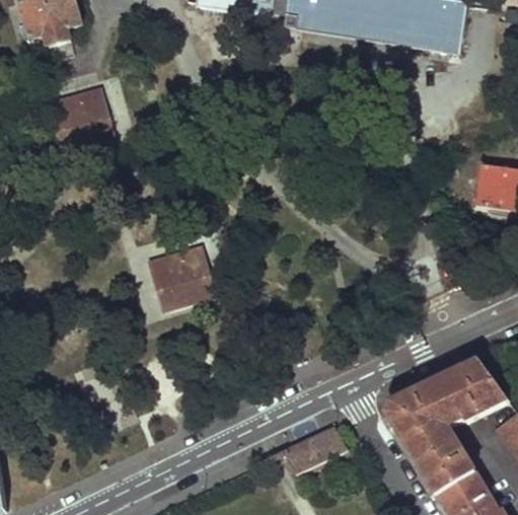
[(17,0),(28,38),(44,33),(48,44),(68,39),(66,26),(81,21),(75,0),(17,0)]
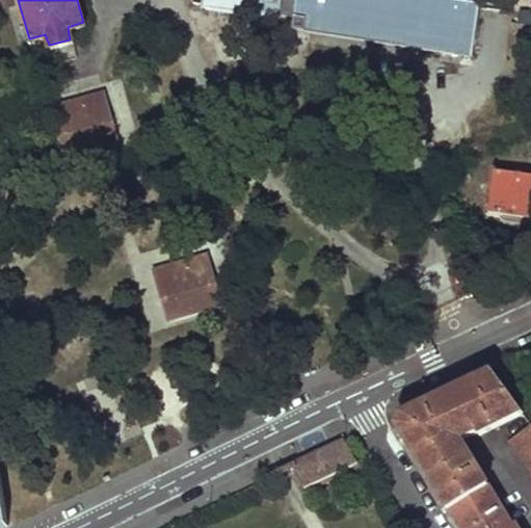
[(206,0),(206,3),(207,3),(245,8),(245,4),(283,10),(284,0),(206,0)]
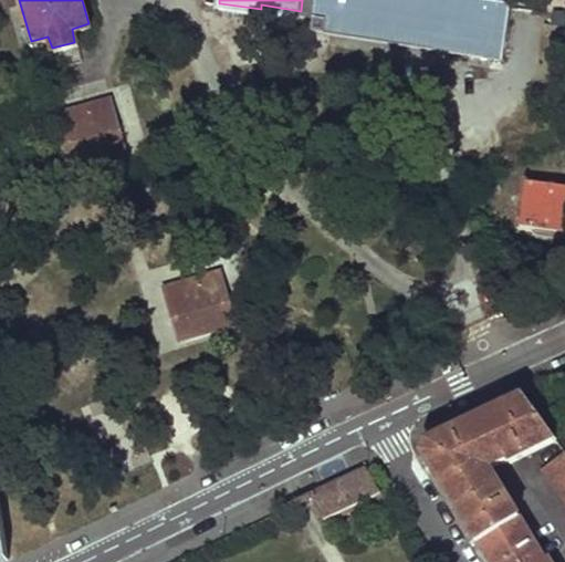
[(535,19),(427,4),(420,42),(529,60),(535,19)]
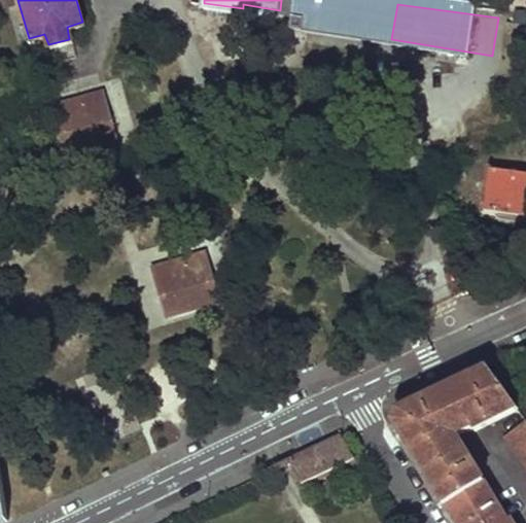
[(448,50),(436,47),(433,60),(446,63),(448,50)]
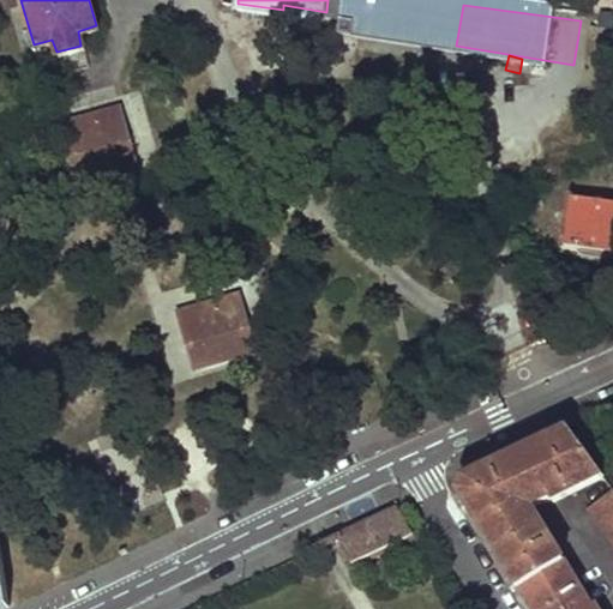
[(120,113),(118,103),(98,108),(101,118),(120,113)]
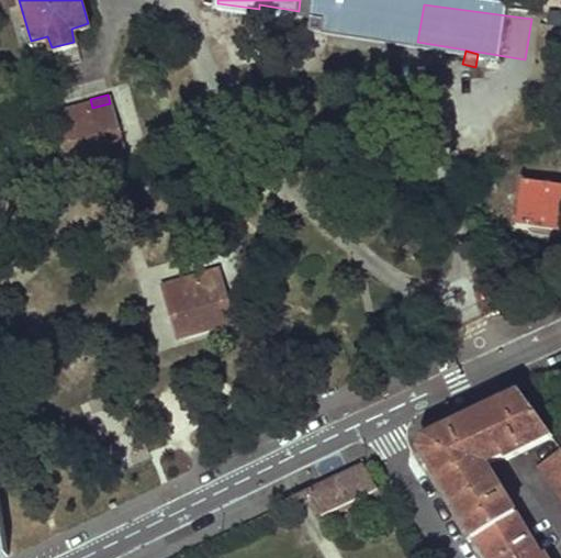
[(54,118),(66,162),(122,146),(110,103),(92,108),(90,99),(71,104),(73,113),(54,118)]
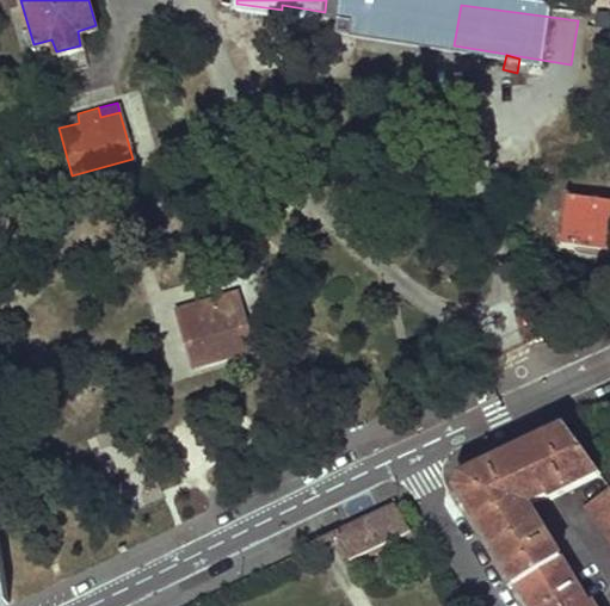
[(79,123),(78,113),(56,118),(59,128),(79,123)]
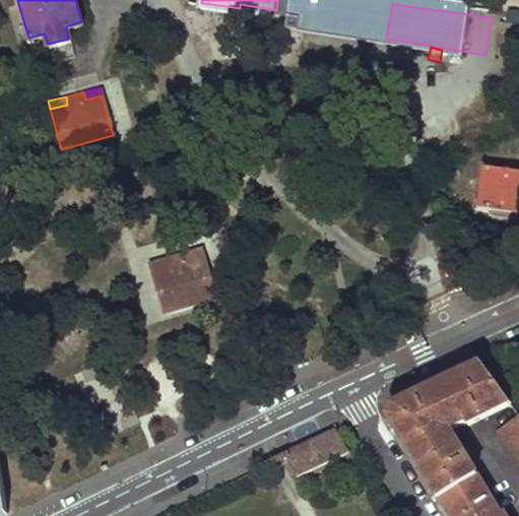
[(518,171),(478,166),(473,205),(518,211),(518,171)]
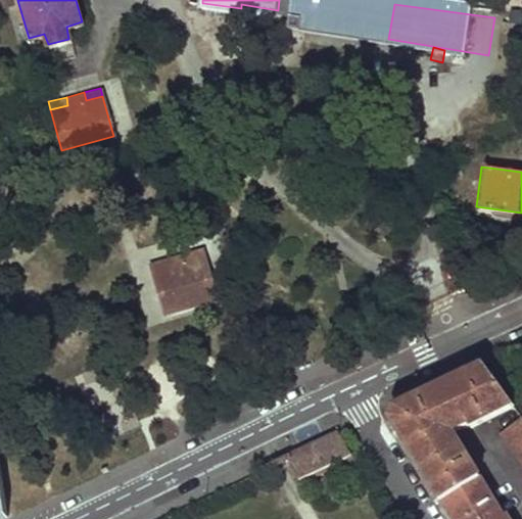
[(188,261),(206,256),(203,247),(186,252),(188,261)]
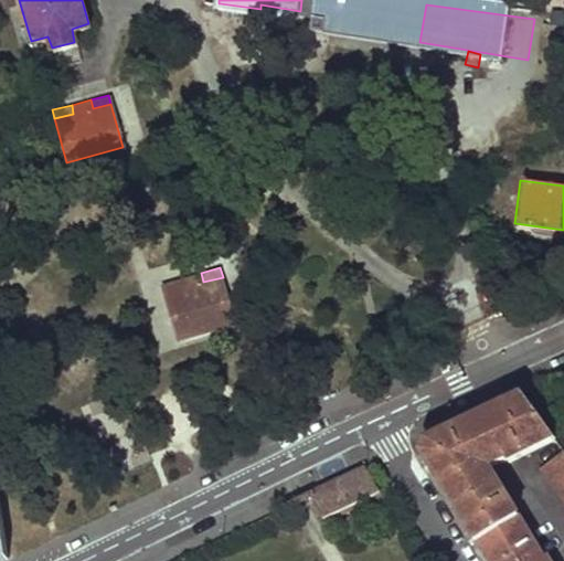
[(183,287),(166,292),(177,336),(234,319),(223,277),(203,282),(201,273),(181,278),(183,287)]
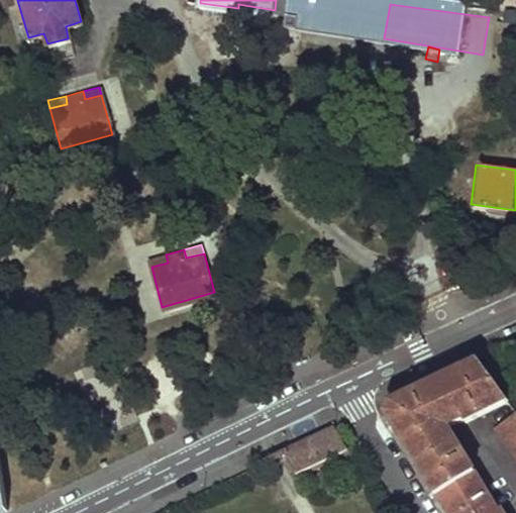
[(168,263),(166,254),(149,260),(151,267),(168,263)]
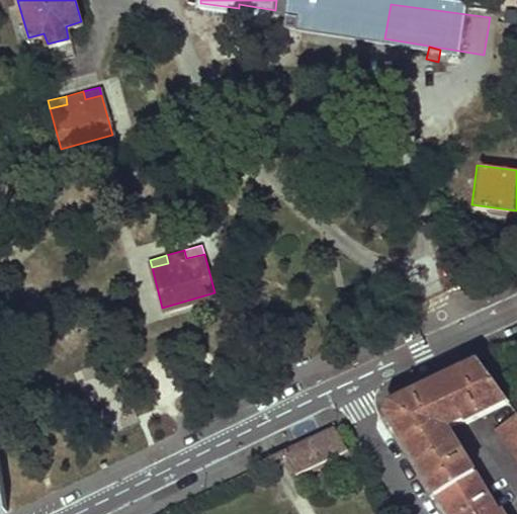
[(505,513),(501,506),(498,507),(447,422),(461,415),(464,418),(508,397),(479,358),(433,379),(390,400),(384,410),(388,414),(394,410),(404,427),(398,431),(446,513),(505,513)]
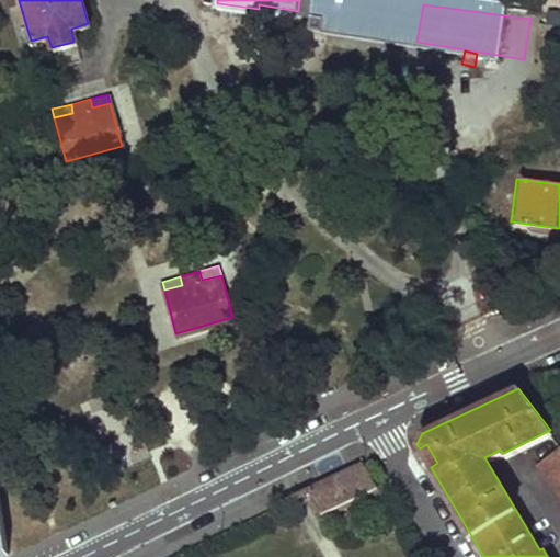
[(559,444),(559,443),(536,459),(559,493),(559,444)]
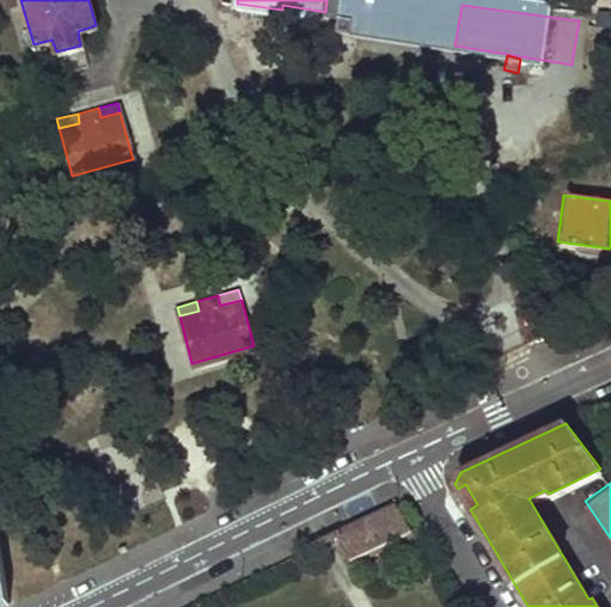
[(477,504),(465,484),(458,489),(470,509),(477,504)]
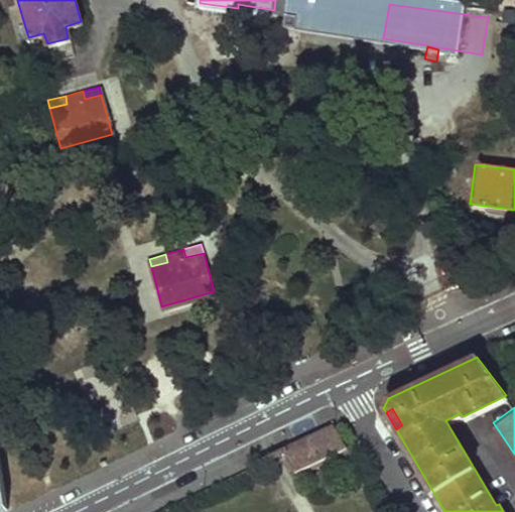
[(307,437),(282,449),(294,472),(333,453),(338,459),(348,454),(333,425),(307,437)]
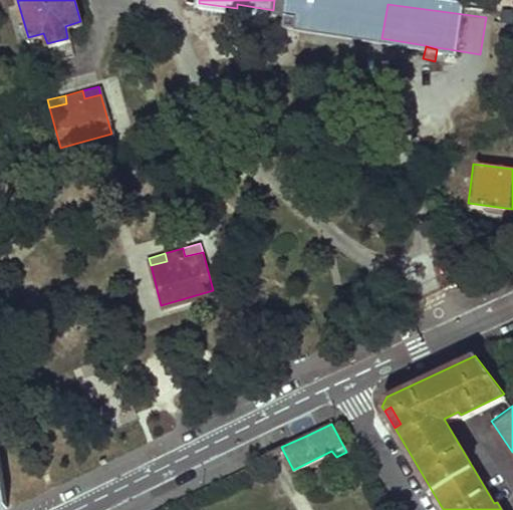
[(0,508),(8,505),(0,452),(0,508)]
